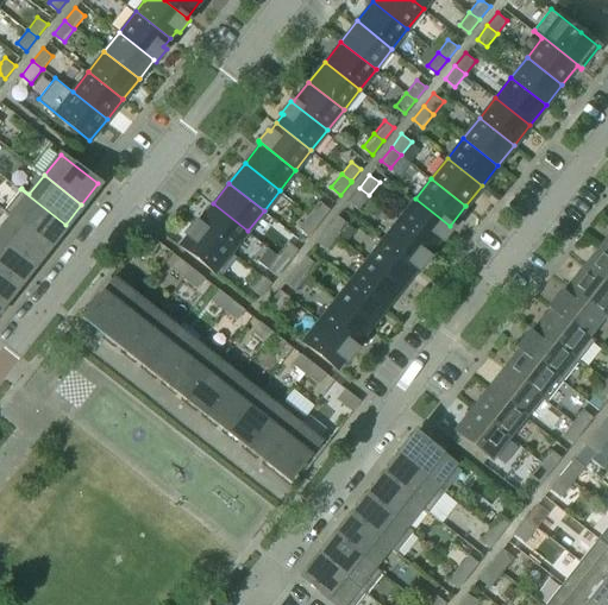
[(358,208),(369,196),(369,195),(359,188),(349,201),(358,208)]
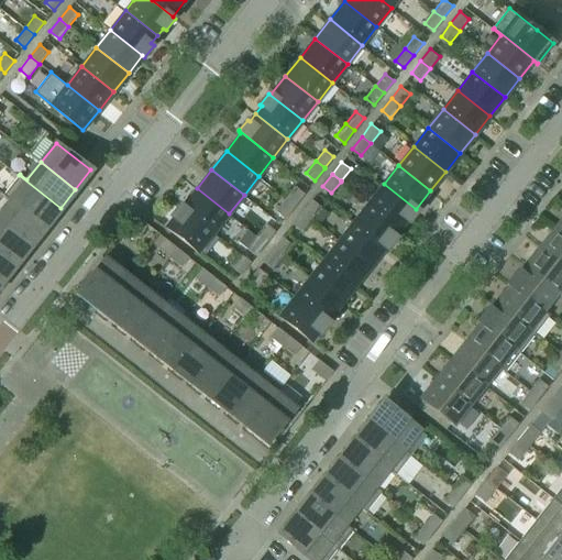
[(61,208),(19,175),(4,194),(45,227),(61,208)]
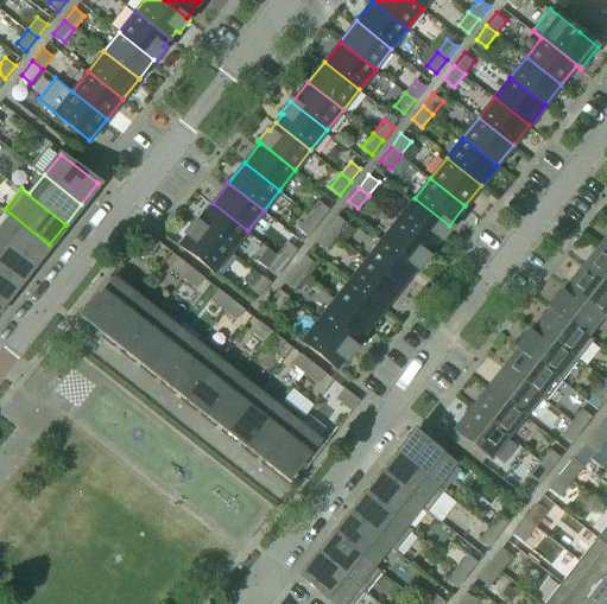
[(449,226),(415,198),(398,220),(432,247),(440,237),(442,240),(451,227),(449,226)]
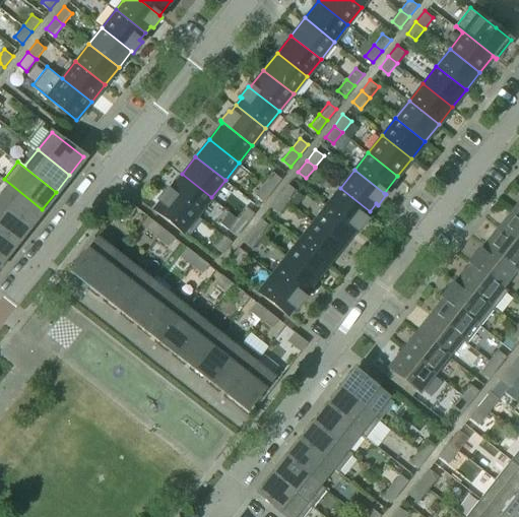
[(272,189),(281,178),(273,172),(264,183),(272,189)]
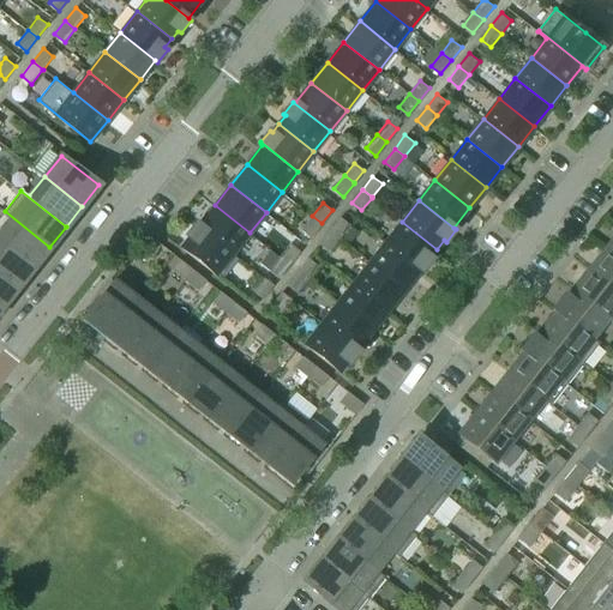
[(250,233),(215,205),(199,224),(197,223),(234,253),(250,233)]
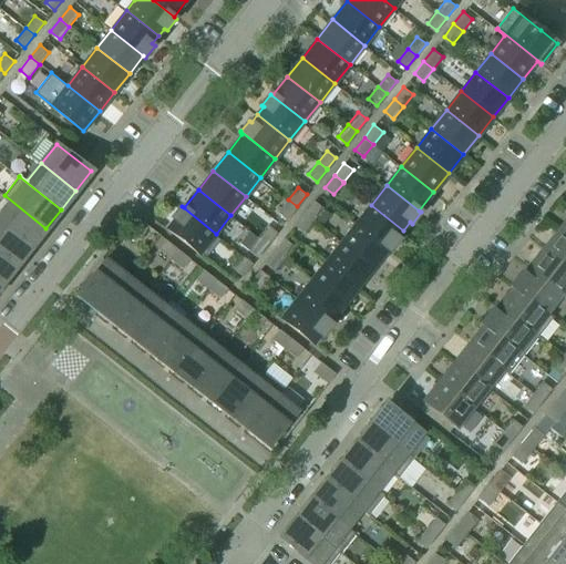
[(45,228),(4,195),(3,196),(11,202),(0,215),(0,222),(31,247),(45,228)]
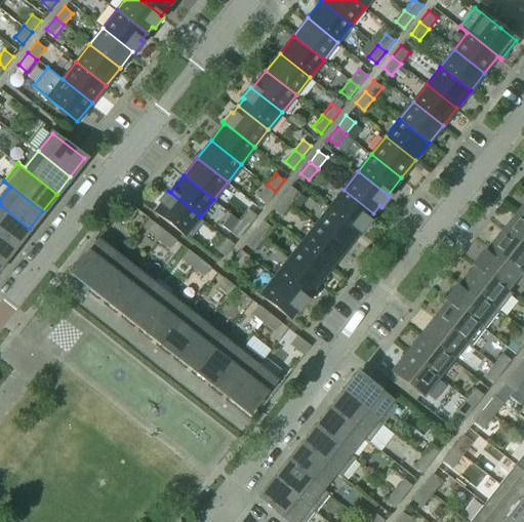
[(267,202),(275,191),(267,185),(257,196),(267,202)]
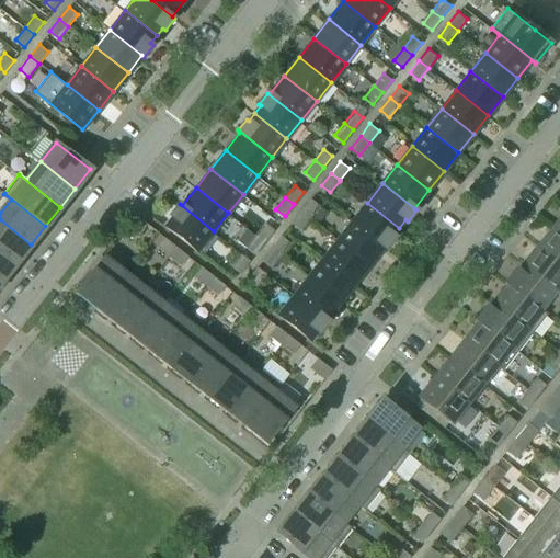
[(310,217),(320,205),(311,198),(301,211),(310,217)]
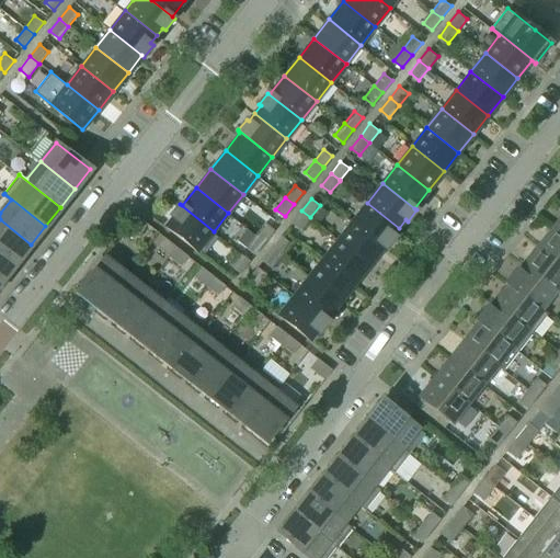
[(399,228),(367,203),(352,221),(385,247),(387,249),(396,237),(393,235),(399,228)]
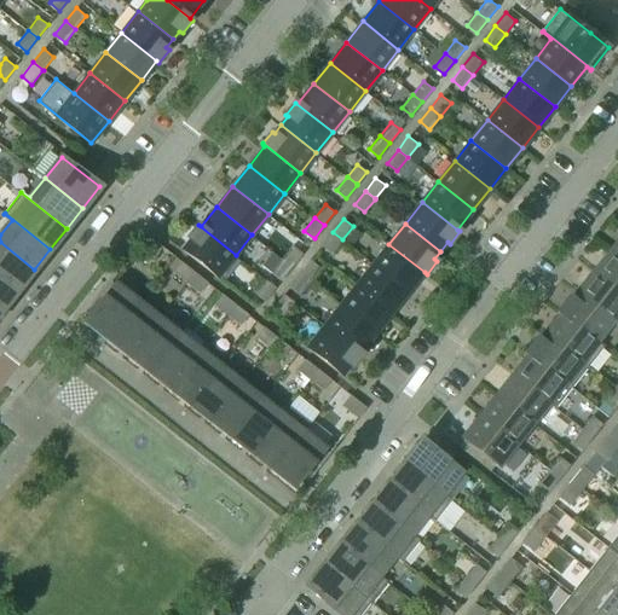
[(236,255),(198,225),(189,237),(191,239),(184,249),(219,277),(236,255)]
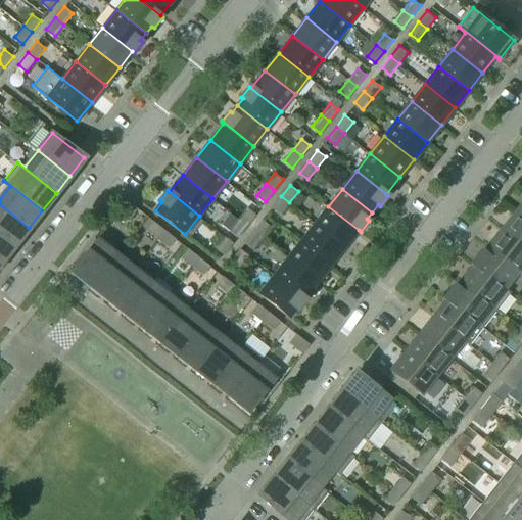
[(280,214),(289,202),(281,196),(272,207),(280,214)]
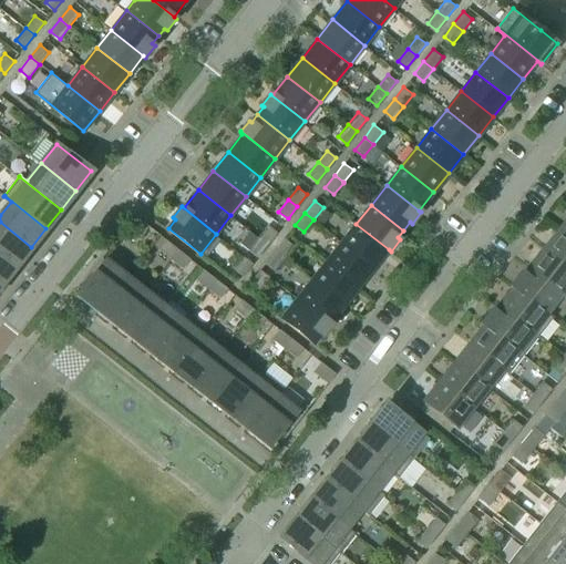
[(150,226),(146,224),(134,214),(127,223),(142,235),(150,226)]
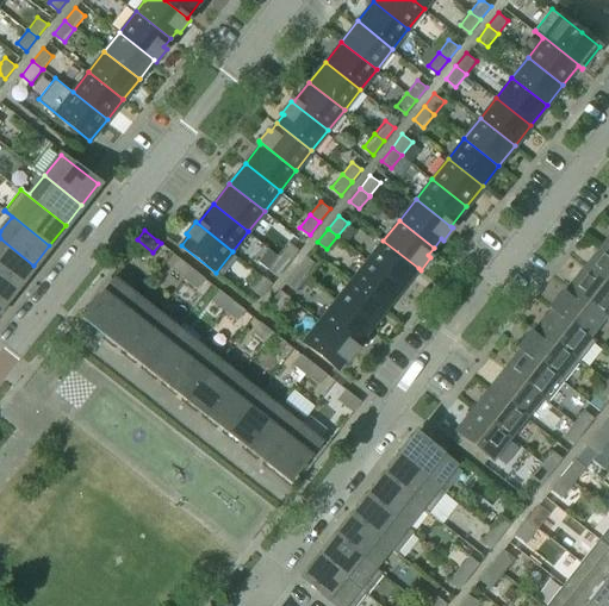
[(33,266),(0,238),(0,272),(18,286),(33,266)]
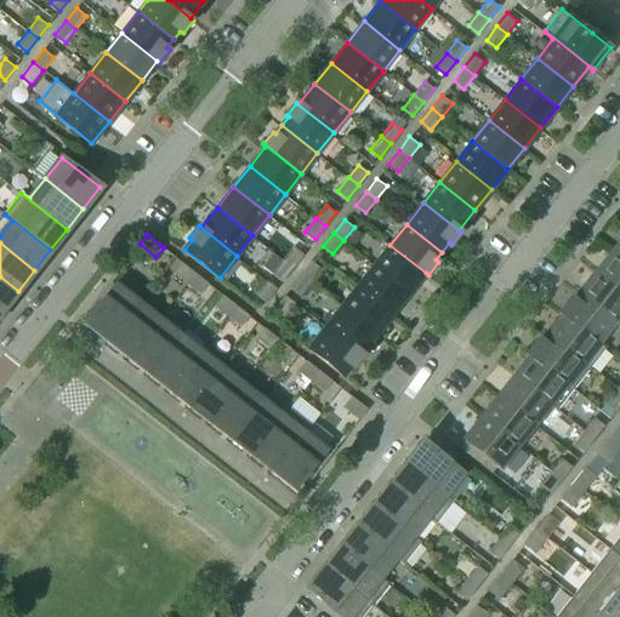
[(410,293),(426,273),(390,245),(374,264),(410,293)]
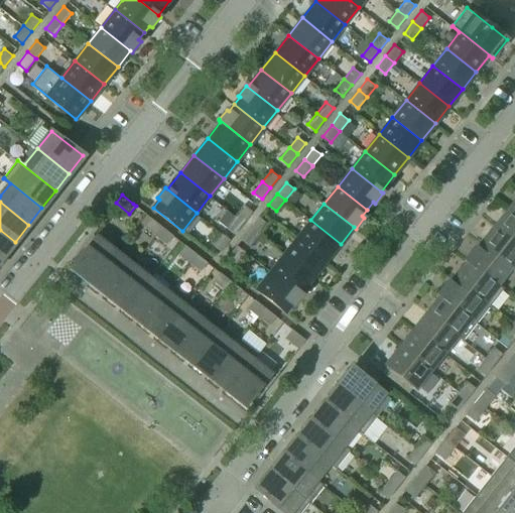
[(243,222),(252,211),(244,205),(235,216),(243,222)]
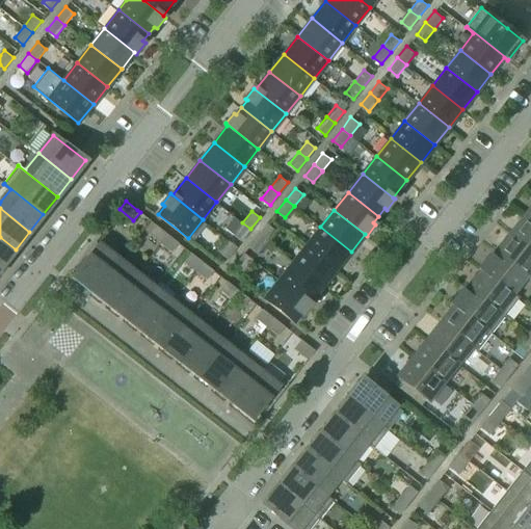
[(530,219),(525,215),(511,233),(530,248),(530,219)]
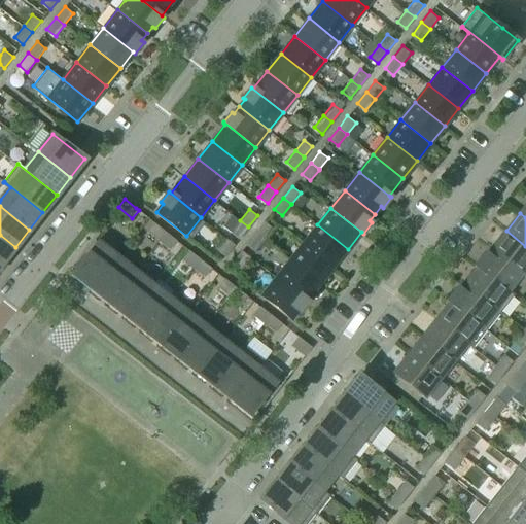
[(240,238),(248,226),(240,220),(231,232),(240,238)]
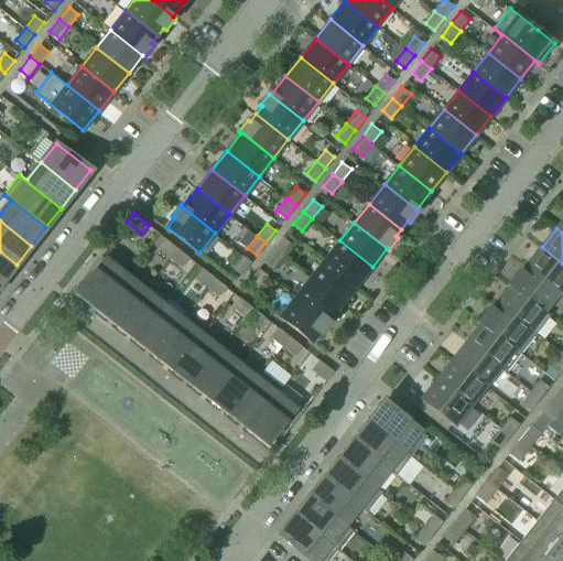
[(283,256),(292,244),(283,236),(273,248),(283,256)]
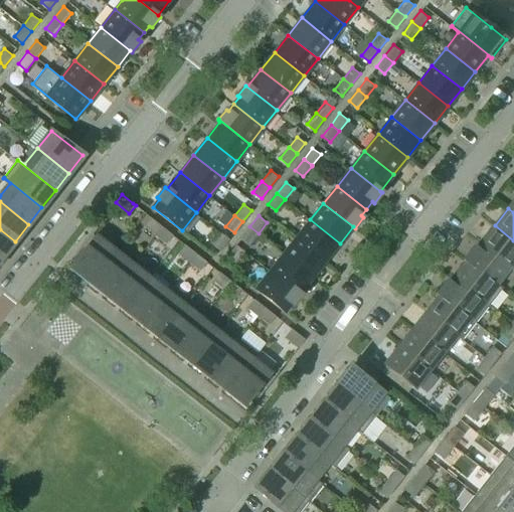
[(162,225),(161,225),(151,217),(144,225),(155,234),(162,225)]
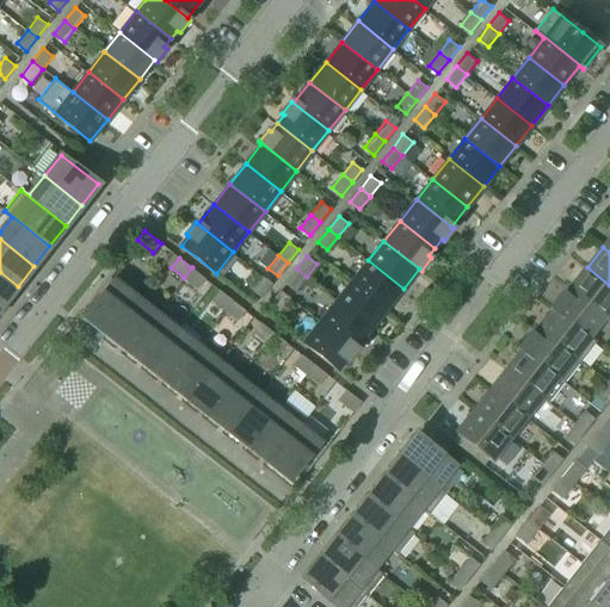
[(404,289),(368,260),(352,280),(387,308),(404,289)]
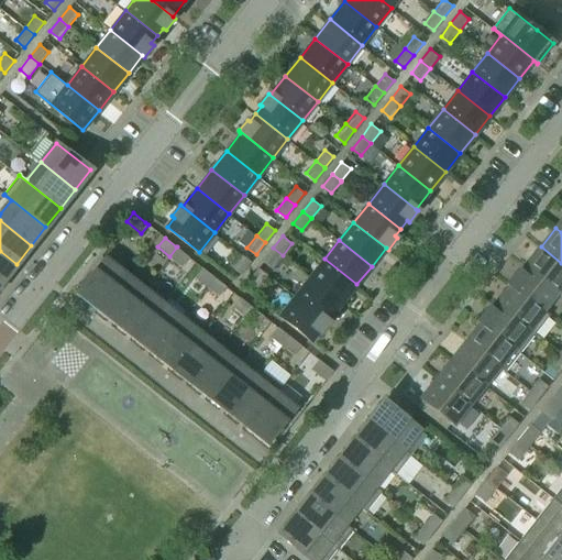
[(189,256),(177,246),(169,256),(182,265),(189,256)]
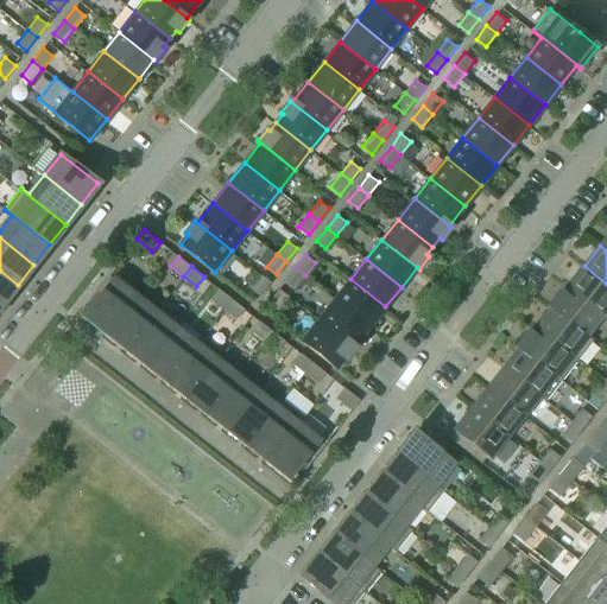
[(606,284),(585,266),(568,286),(604,315),(606,309),(606,284)]
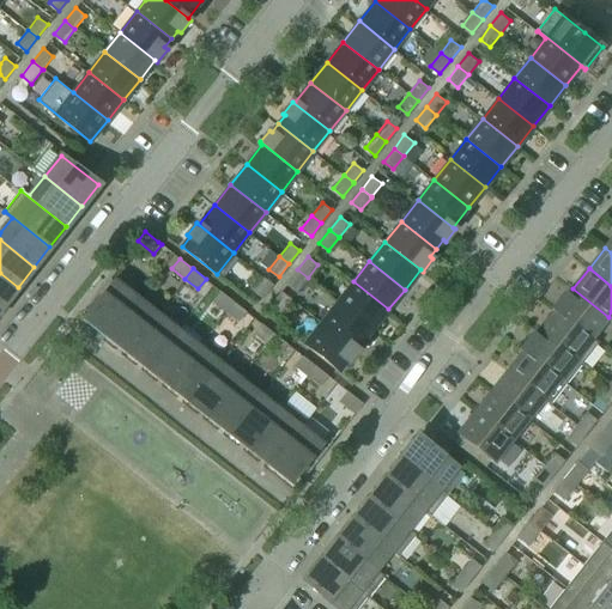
[(286,284),(297,291),(308,278),(297,269),(286,284)]
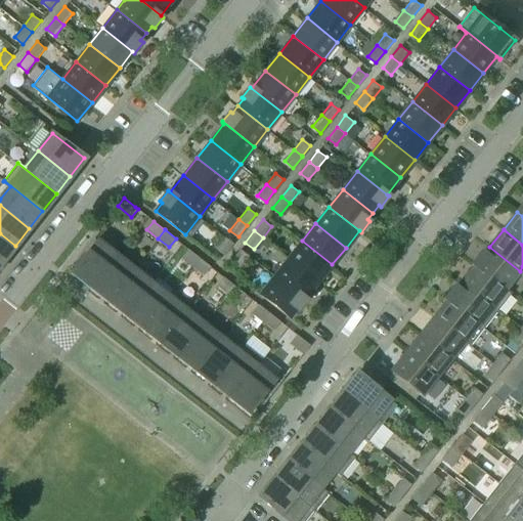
[(15,246),(0,233),(0,261),(1,263),(15,246)]
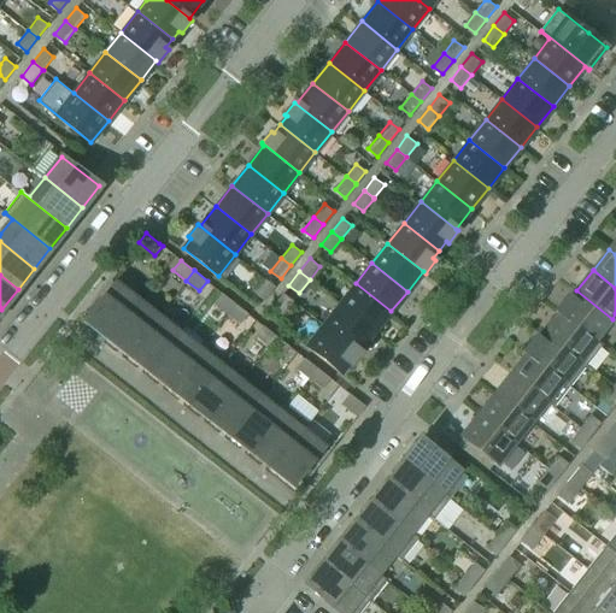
[(109,337),(138,300),(110,278),(98,294),(104,299),(87,320),(109,337)]
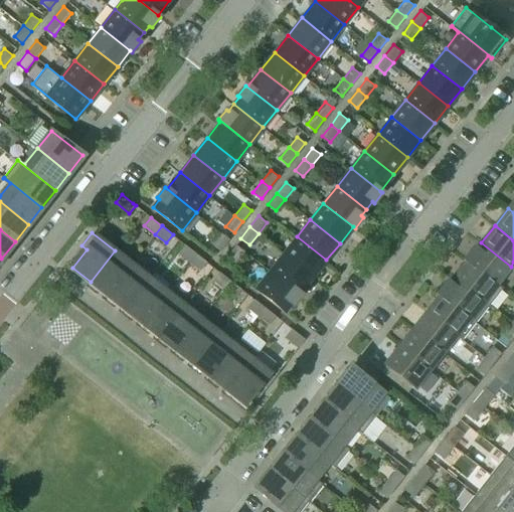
[(220,249),(229,238),(221,232),(212,243),(220,249)]
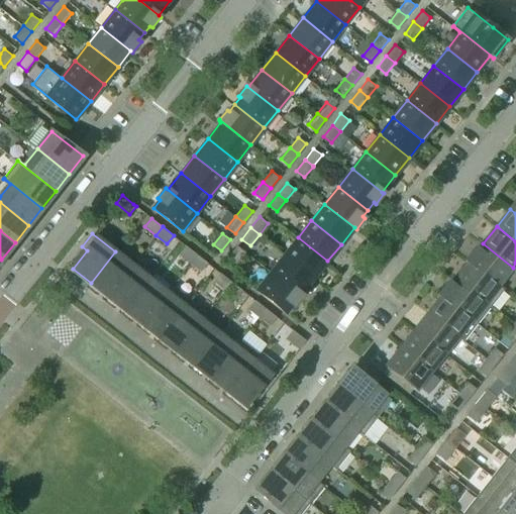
[(327,261),(298,237),(285,254),(314,278),(327,261)]
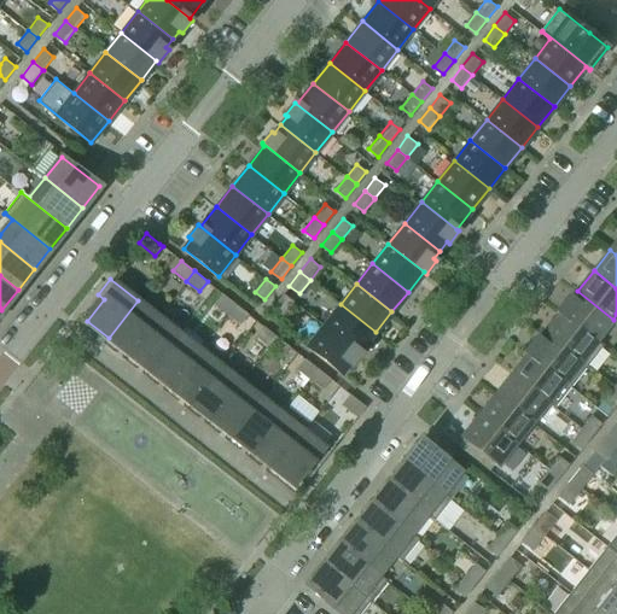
[(613,320),(577,291),(572,298),(569,296),(558,309),(604,345),(604,344),(598,339),(613,320)]
